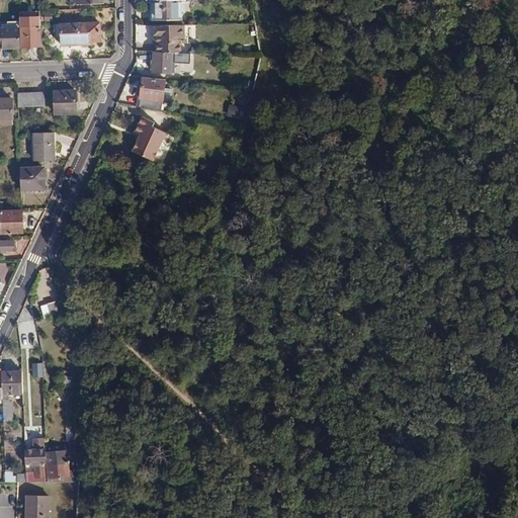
[(183,1),(153,1),(154,19),(183,19),(183,1)]
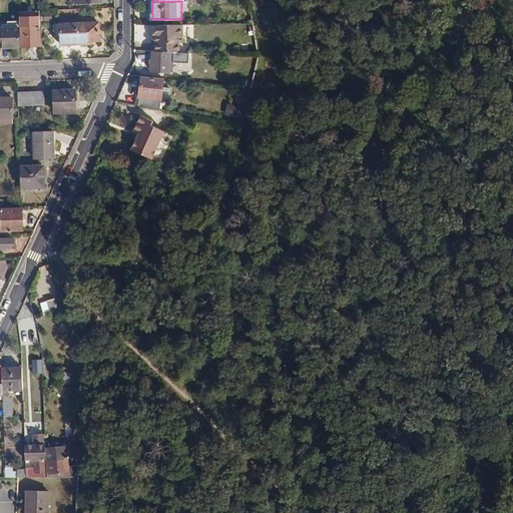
[(39,16),(19,16),(19,26),(20,45),(20,46),(40,45),(39,16)]
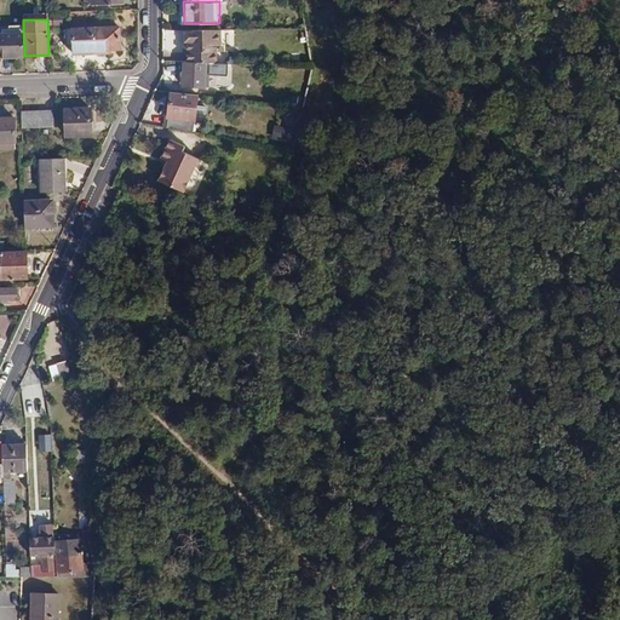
[(119,26),(74,27),(74,51),(105,50),(105,47),(120,46),(119,26)]
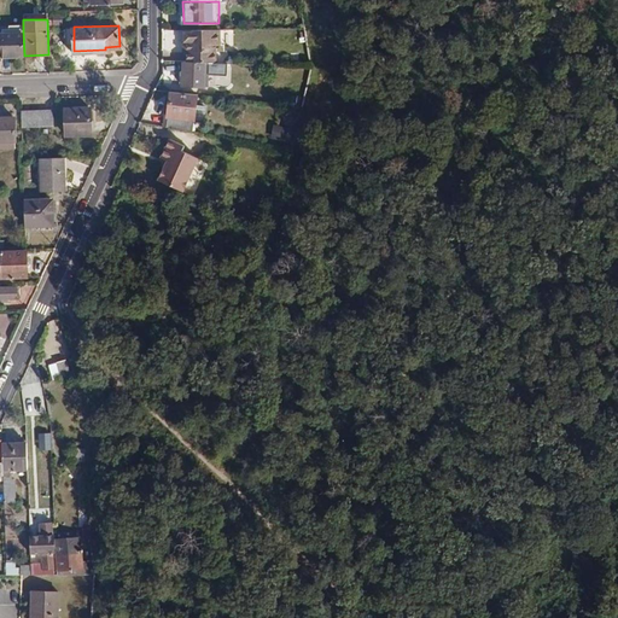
[(0,54),(24,54),(23,31),(0,31),(0,54)]
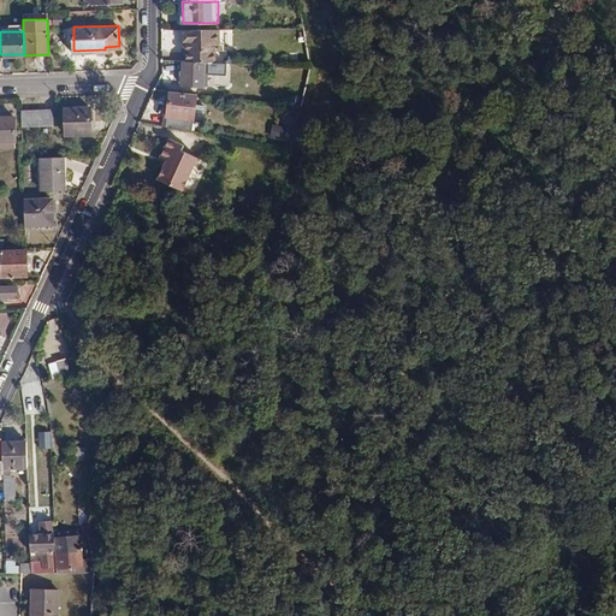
[(211,31),(182,31),(182,41),(185,42),(185,63),(206,64),(206,46),(211,46),(211,31)]
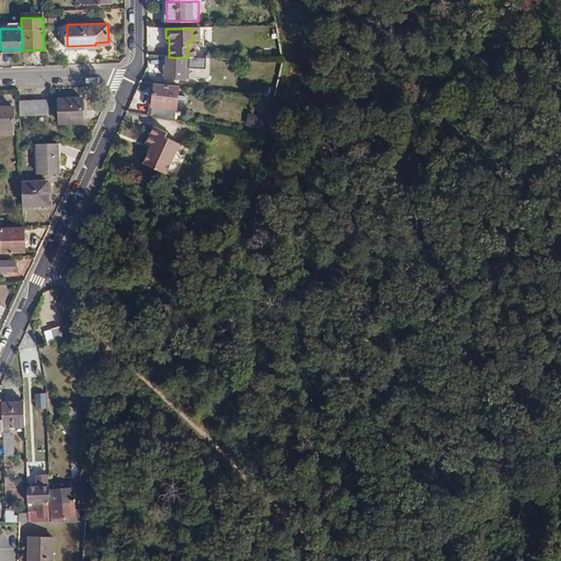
[(190,58),(187,58),(169,57),(167,57),(165,77),(185,79),(187,63),(190,63),(190,58)]
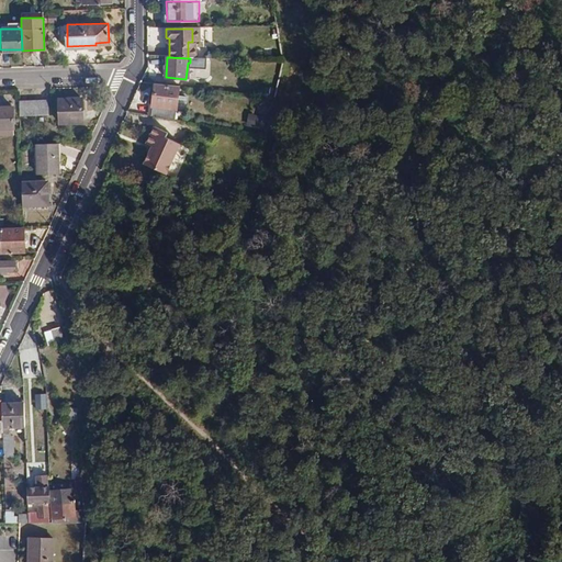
[(179,88),(156,85),(152,109),(175,113),(179,88)]
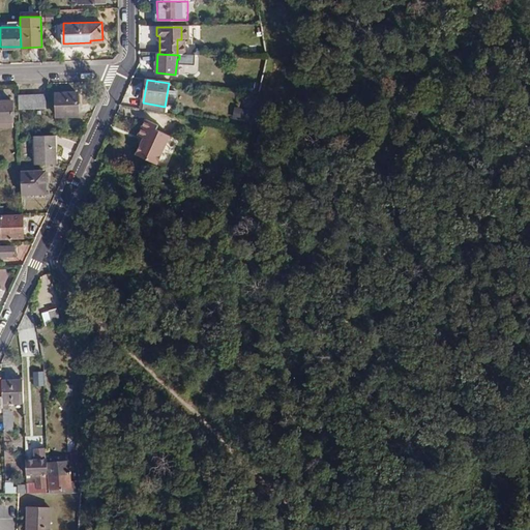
[(78,93),(56,93),(57,116),(79,115),(78,93)]
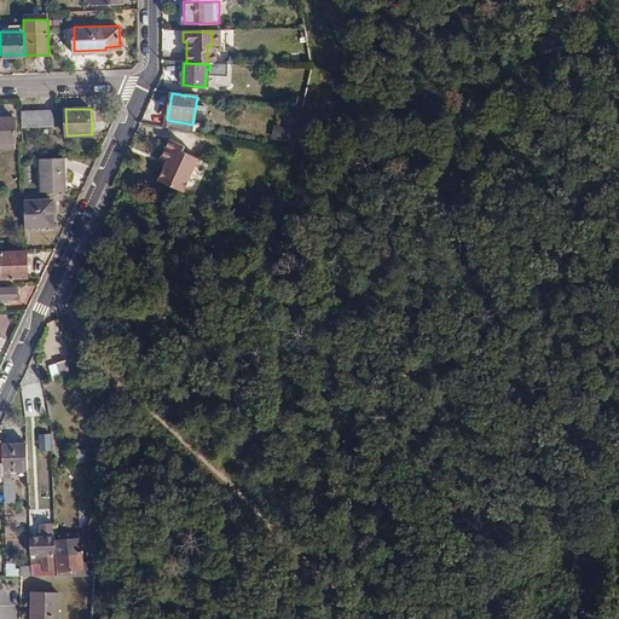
[(53,110),(22,111),(22,127),(53,126),(53,110)]
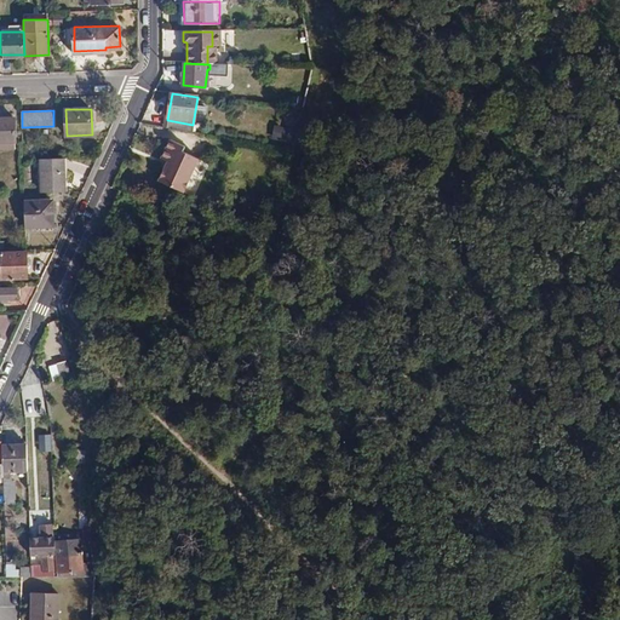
[(15,116),(0,116),(0,142),(16,142),(15,116)]
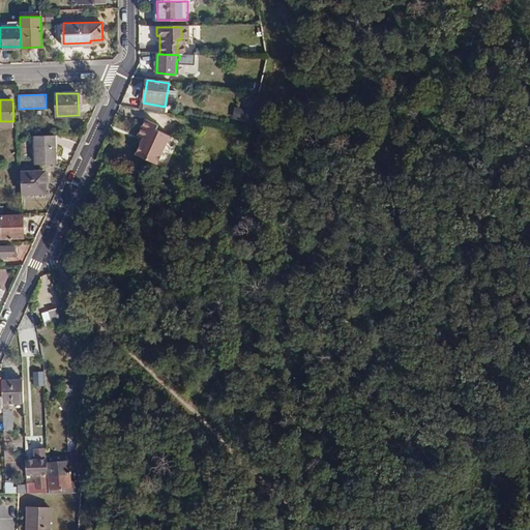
[(164,114),(165,107),(143,102),(142,110),(164,114)]
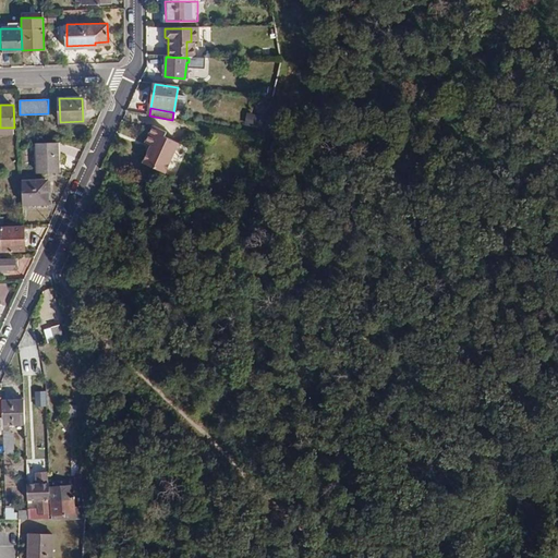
[(262,118),(247,116),(244,131),(258,134),(262,118)]
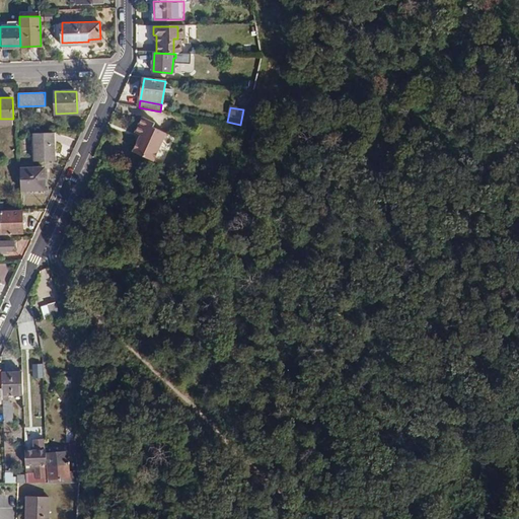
[(155,124),(143,119),(136,134),(142,136),(135,153),(154,161),(166,134),(153,128),(155,124)]
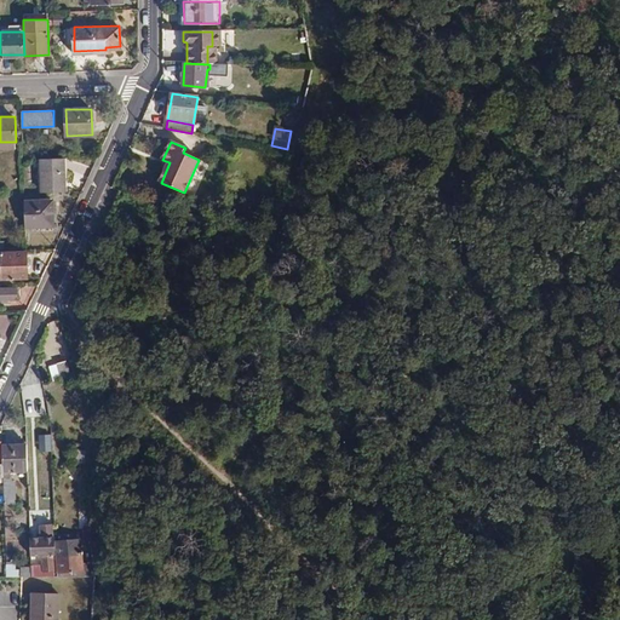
[(63,156),(41,158),(42,191),(64,190),(63,156)]
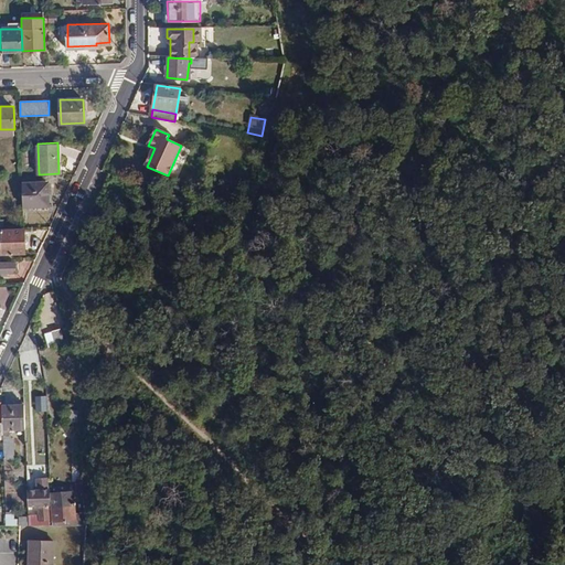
[(50,181),(22,182),(22,203),(50,203),(50,181)]
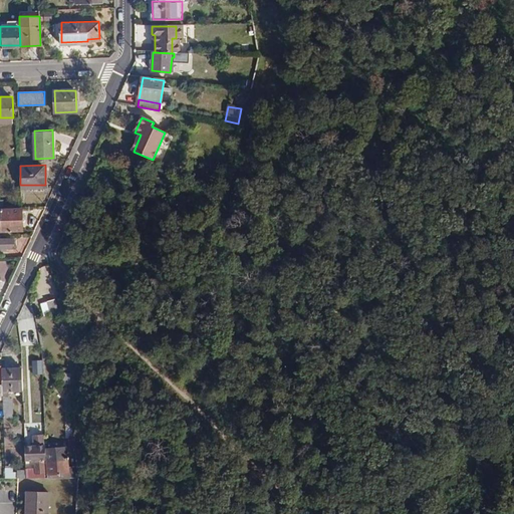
[(20,208),(0,208),(0,230),(21,229),(20,208)]
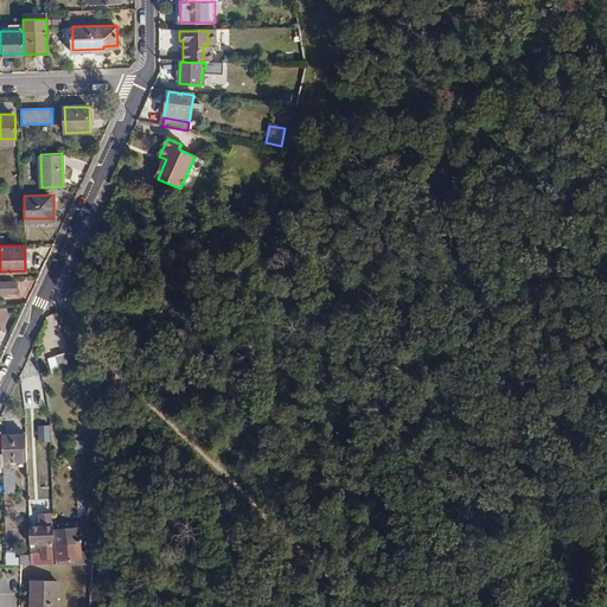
[(0,291),(16,292),(14,281),(0,281),(0,291)]
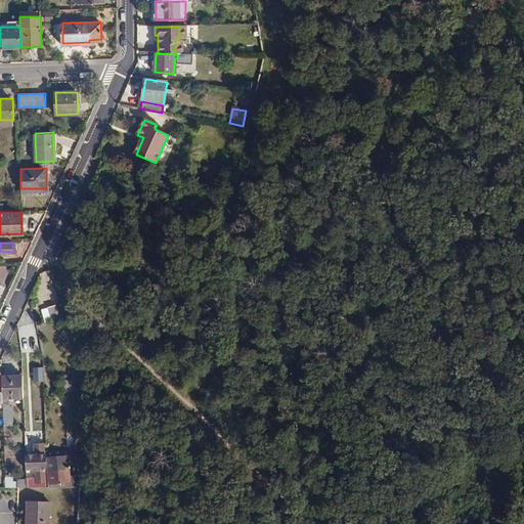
[(55,305),(47,307),(51,322),(60,319),(55,305)]
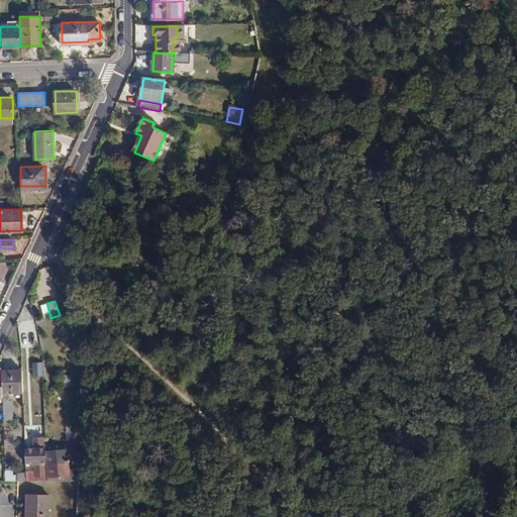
[(34,320),(27,322),(29,336),(36,334),(34,320)]
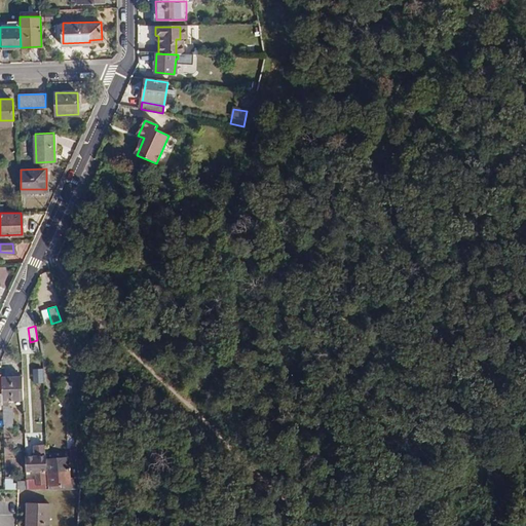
[(44,368),(33,368),(34,382),(44,382),(44,368)]
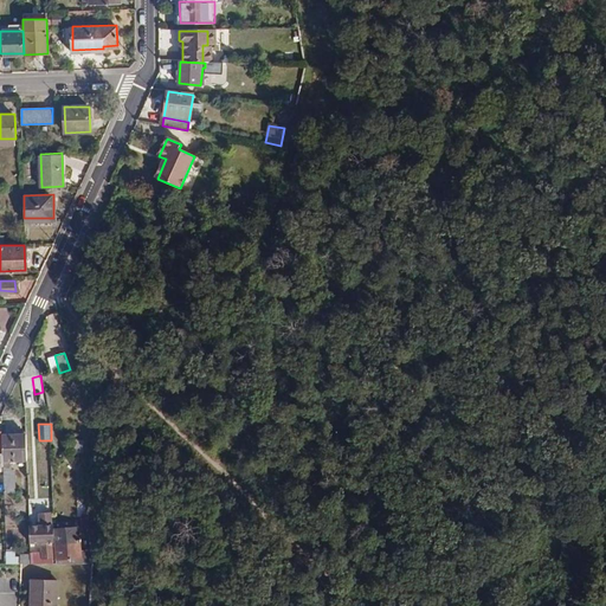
[(26,433),(2,433),(2,452),(2,461),(15,461),(15,468),(20,468),(20,485),(27,485),(26,433)]
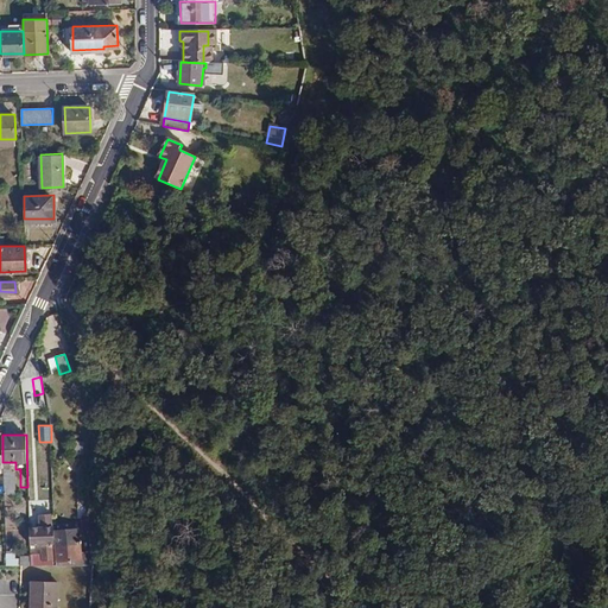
[(5,493),(16,493),(16,473),(4,473),(5,493)]
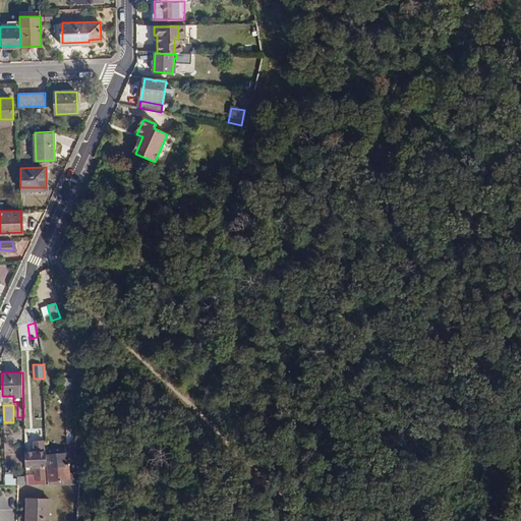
[(34,445),(24,445),(25,463),(32,463),(32,469),(25,469),(25,474),(26,484),(45,484),(43,435),(33,435),(34,445)]
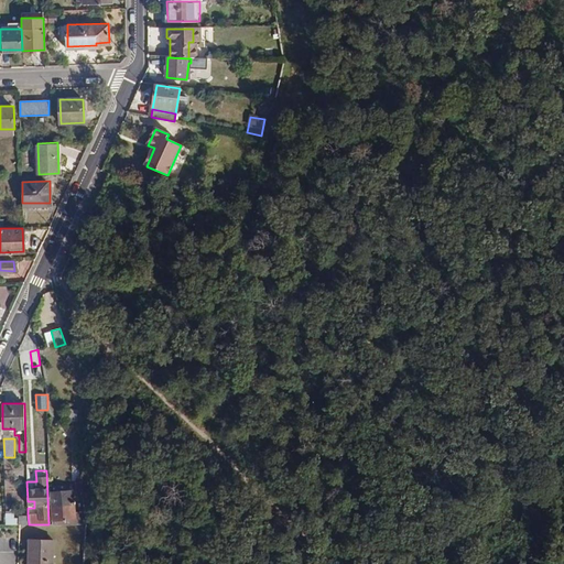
[(53,505),(51,505),(51,524),(75,524),(86,522),(86,510),(76,510),(75,489),(53,490),(53,505)]
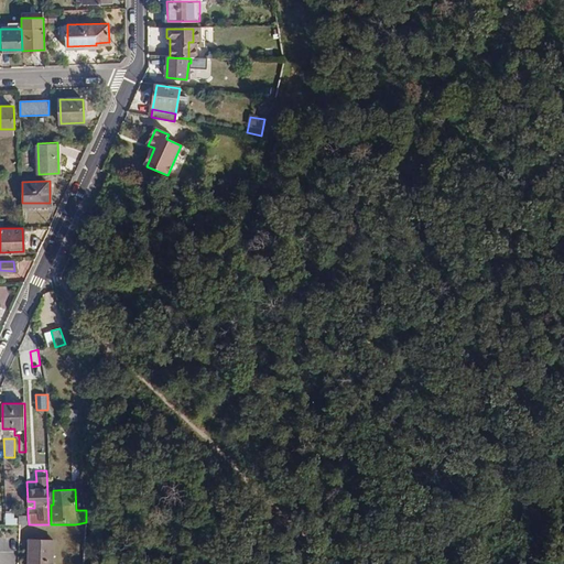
[(29,524),(28,513),(18,513),(18,518),(12,518),(12,513),(4,513),(6,522),(20,524),(29,524)]
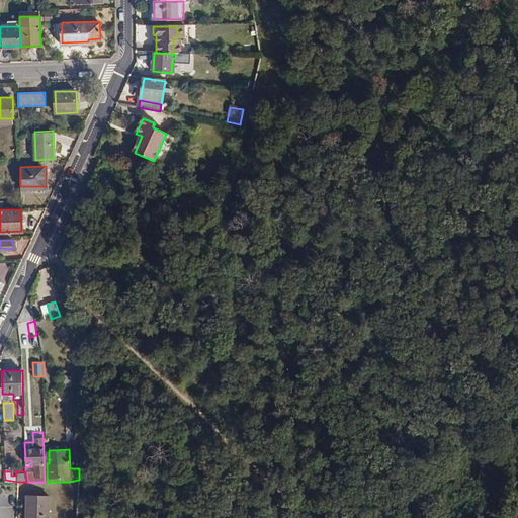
[(50,517),(50,497),(28,497),(27,517),(50,517)]
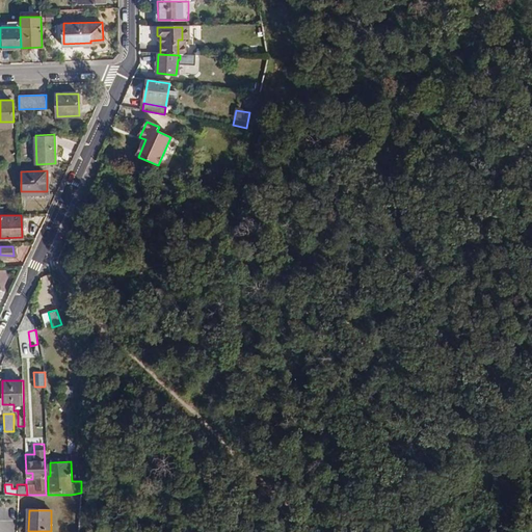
All buildings are outlined.
